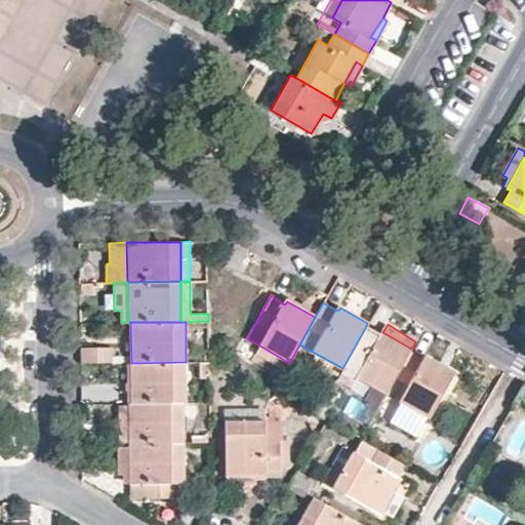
[(386,393),(409,353),(411,349),(382,332),(380,335),(366,326),(342,368),(386,393)]
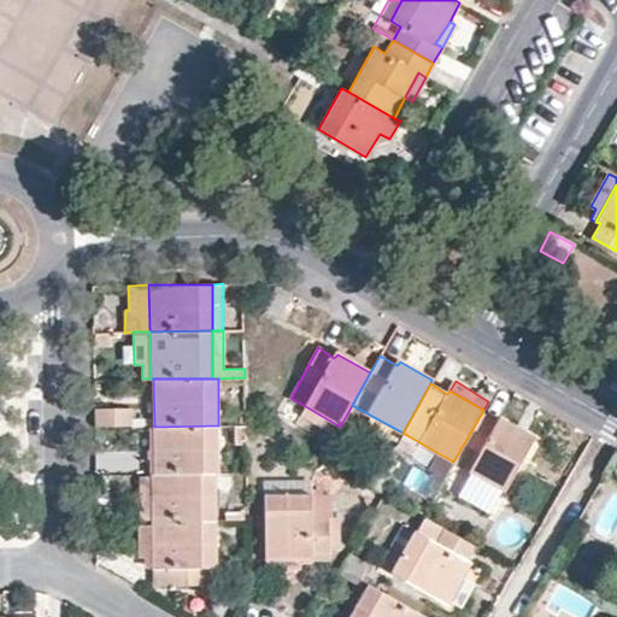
[(340,427),(307,407),(301,417),(335,436),(340,427)]
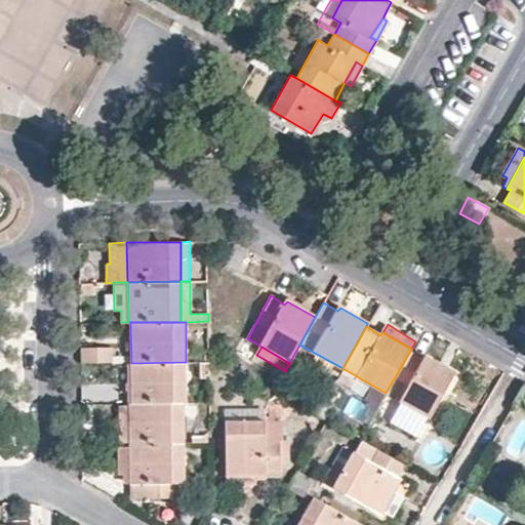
[(80,349),(81,363),(111,363),(110,348),(80,349)]
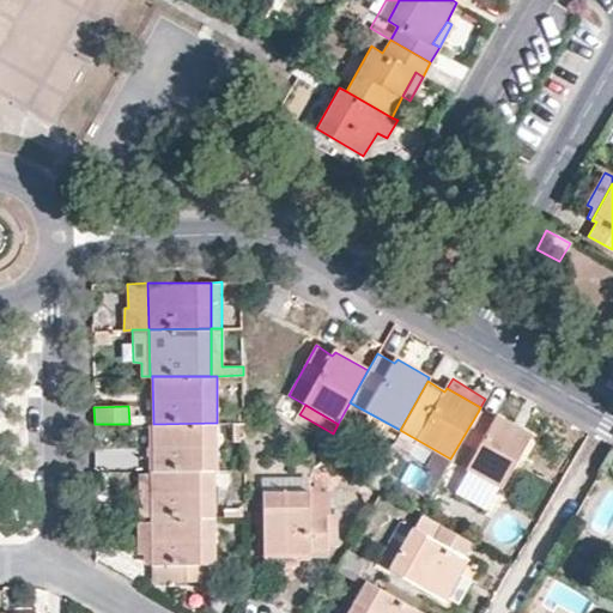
[(478,412),(450,459),(503,487),(532,436),(496,417),(493,420),(478,412)]
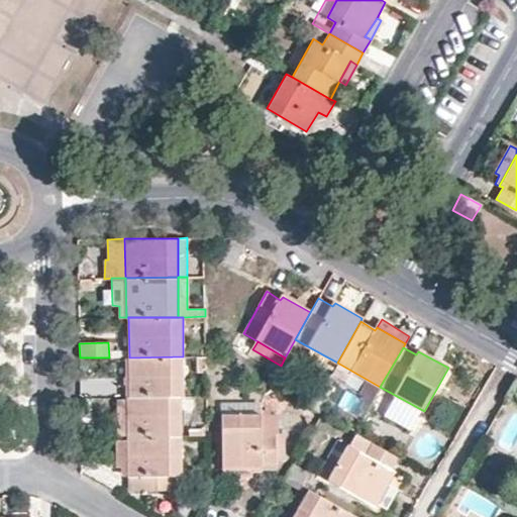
[(183,356),(129,357),(129,397),(180,397),(184,397),(183,356)]
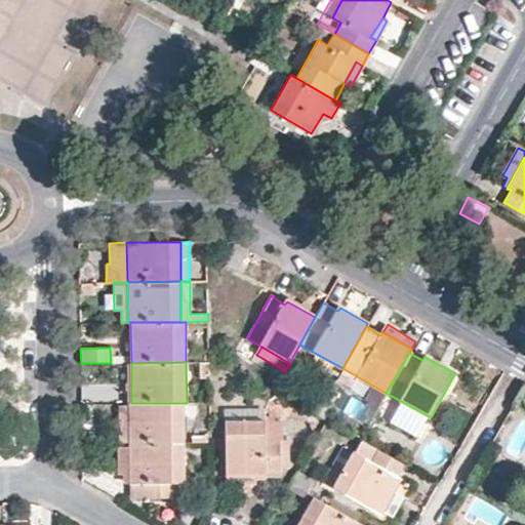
[(208,362),(200,362),(200,376),(209,377),(208,362)]
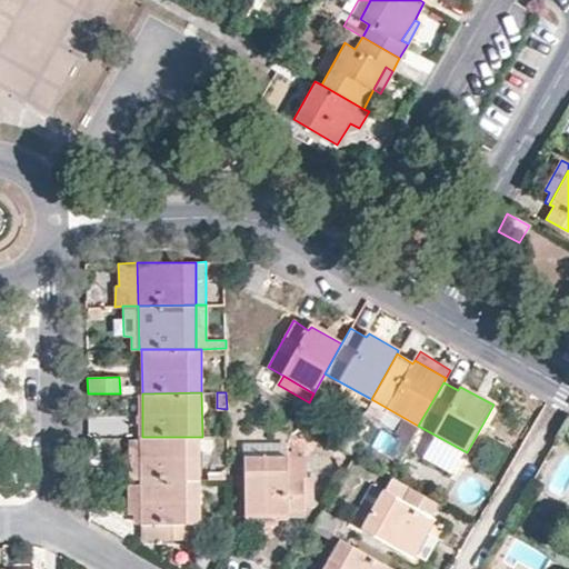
[(139,479),(139,437),(129,437),(129,479),(139,479)]
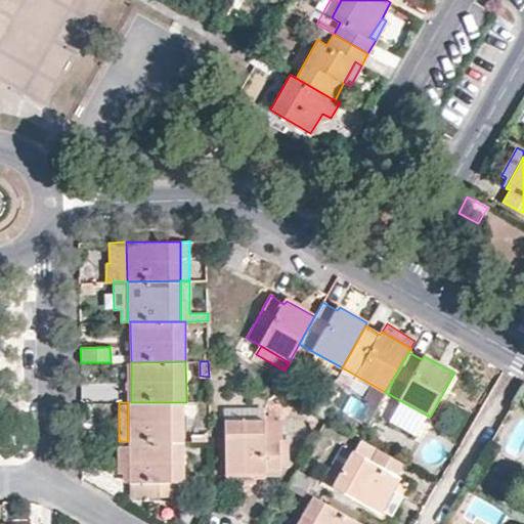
[(182,441),(182,402),(131,402),(128,402),(128,441),(182,441)]
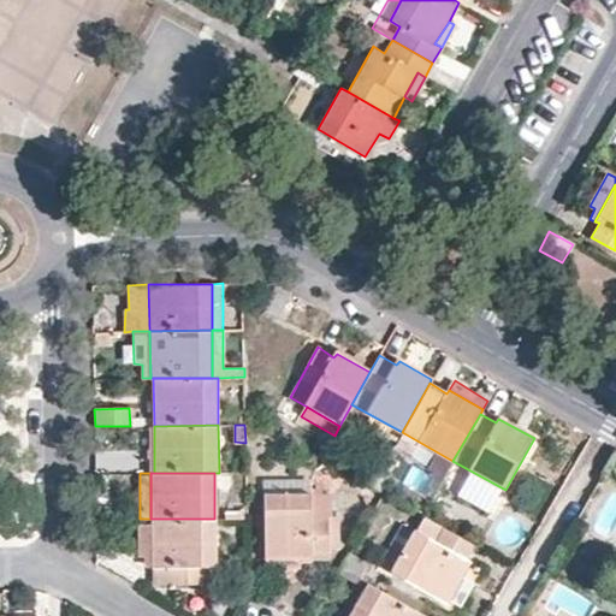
[(265,483),(264,497),(311,496),(311,483),(265,483)]
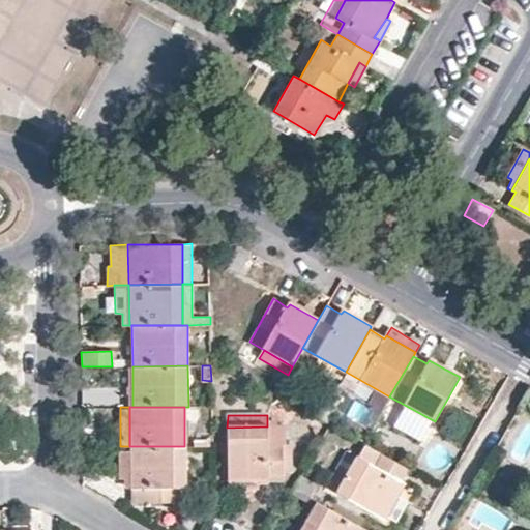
[(267,427),(227,428),(228,479),(258,479),(268,478),(268,476),(284,476),(283,443),(267,443),(267,427)]
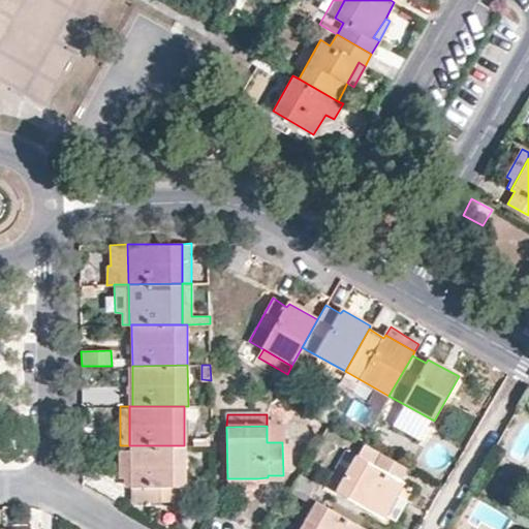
[(284,426),(267,426),(267,442),(282,442),(285,442),(284,426)]
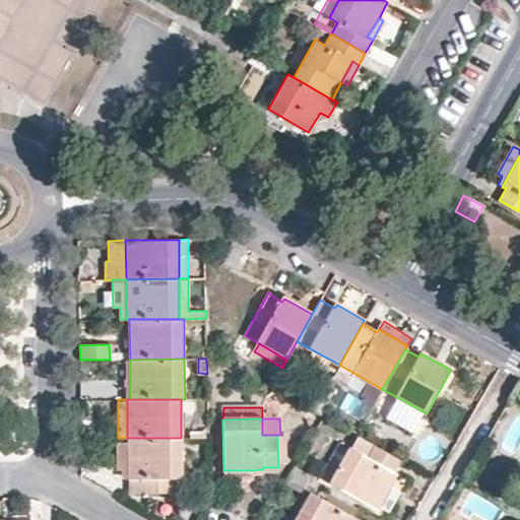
[(400,459),(360,437),(352,450),(350,449),(331,481),(377,509),(396,475),(393,473),(400,459)]
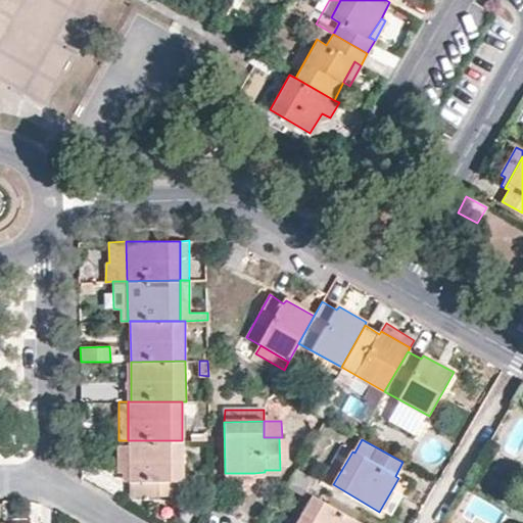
[(119,440),(116,440),(117,471),(123,472),(123,480),(129,482),(128,440),(119,440)]
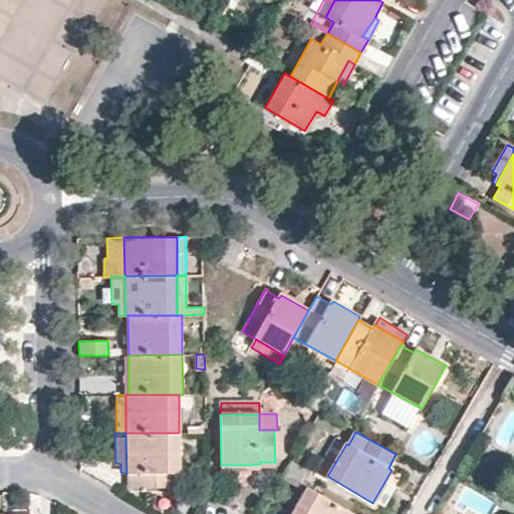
[(179,433),(125,433),(126,474),(127,487),(180,487),(179,433)]
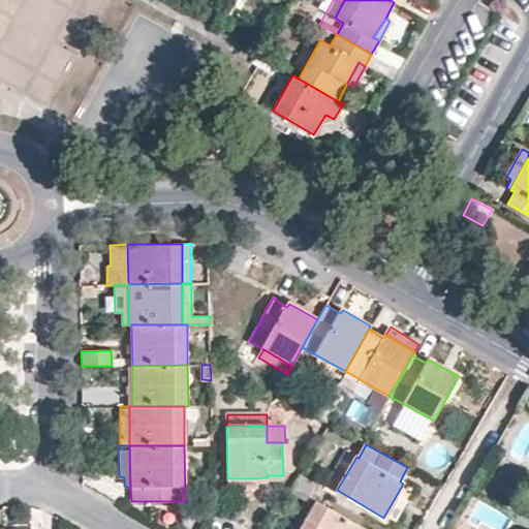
[(337,490),(356,457),(346,449),(327,485),(337,490)]
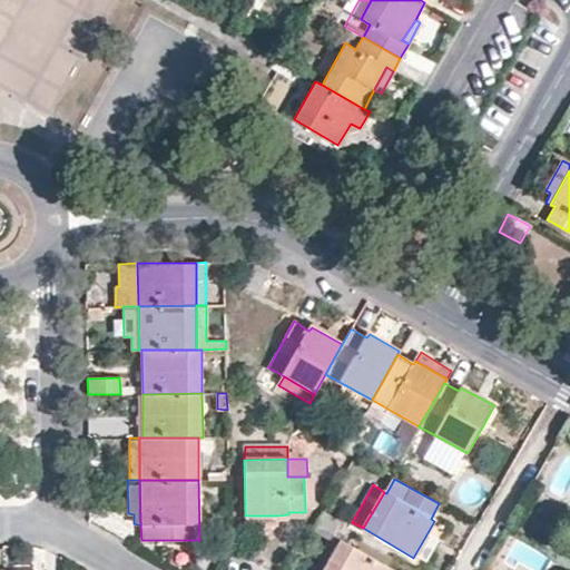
[(342,522),(324,512),(316,527),(334,536),(342,522)]
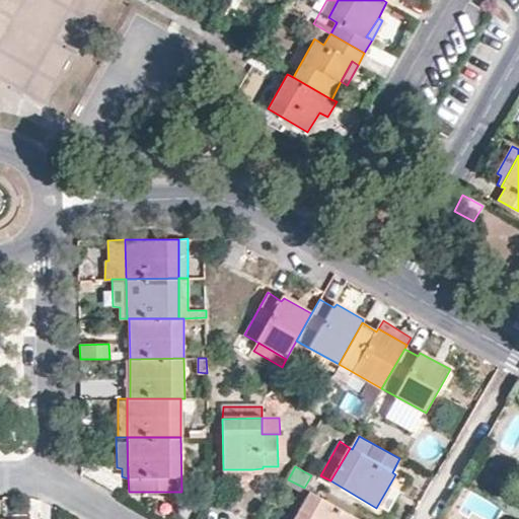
[(252,478),(252,469),(223,469),(223,479),(252,478)]
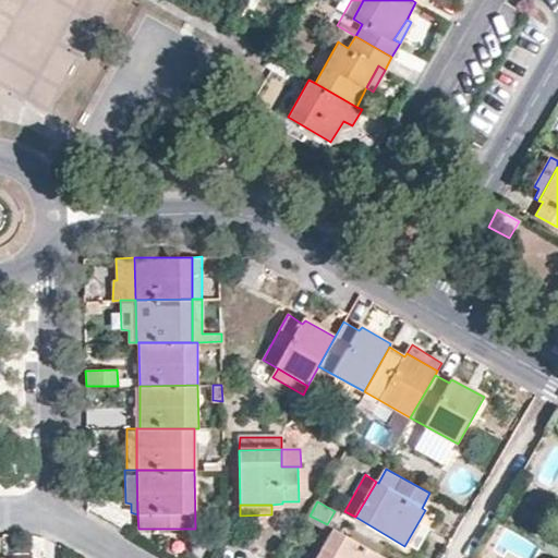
[(383,557),(384,557),(334,529),(316,557),(383,557)]
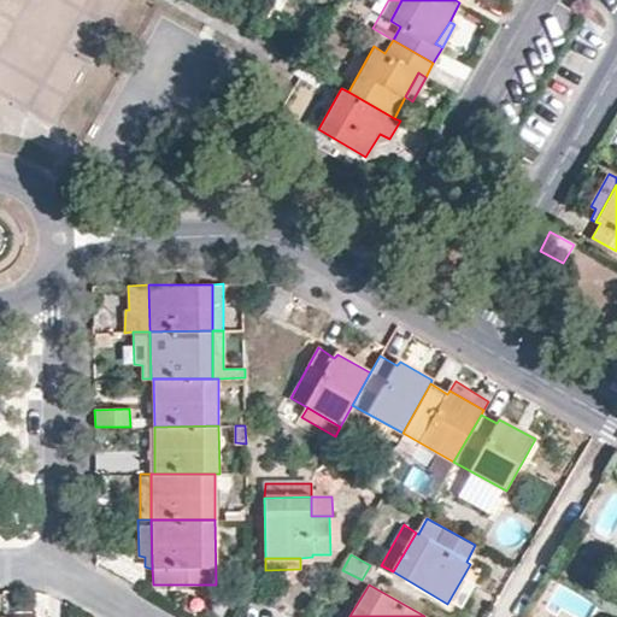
[(532,616),(536,610),(530,606),(523,616),(532,616)]
